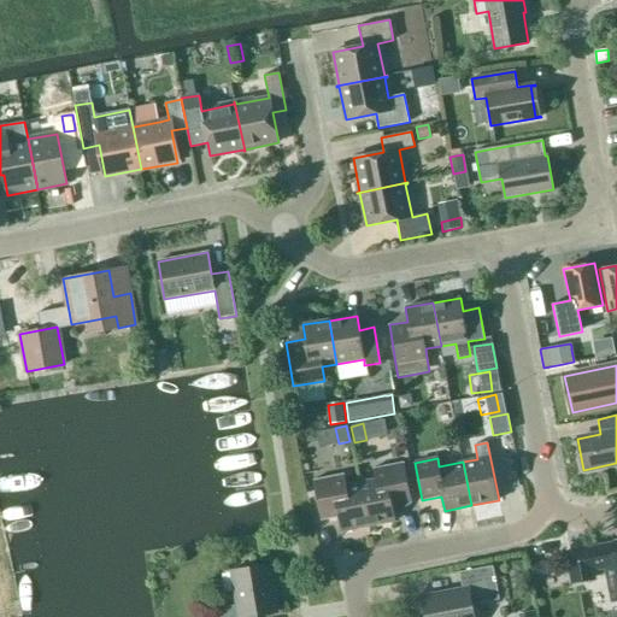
[(372,469),(375,480),(360,483),(369,527),(395,521),(393,506),(411,503),(404,462),(372,469)]
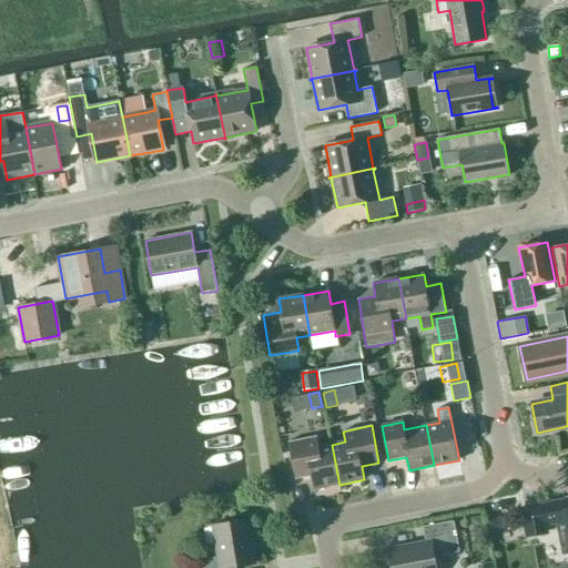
[(314,489),(340,485),(332,445),(317,447),(315,436),(288,442),(296,479),(312,476),(314,489)]
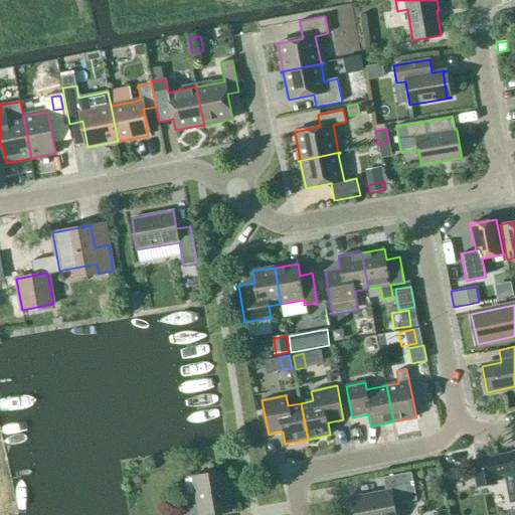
[(514,454),(474,462),(478,486),(495,483),(494,475),(506,472),(510,492),(514,495),(514,454)]
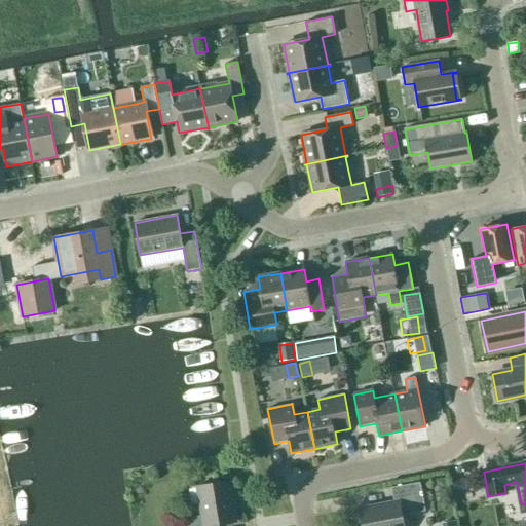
[(447,476),(436,478),(438,486),(444,490),(450,488),(447,476)]
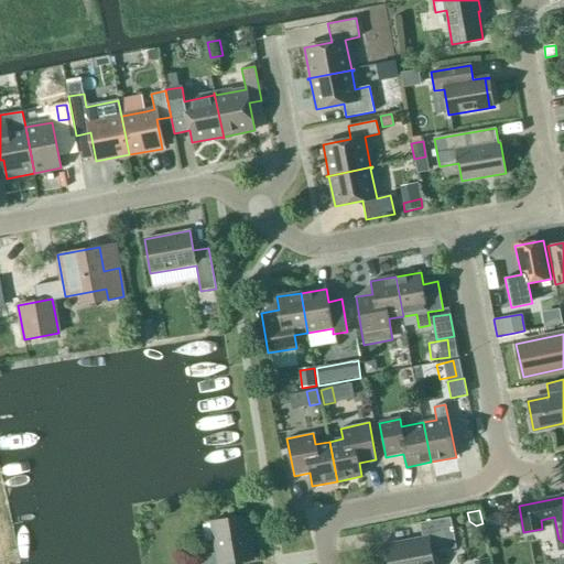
[(488,528),(501,525),(499,513),(486,516),(488,528)]
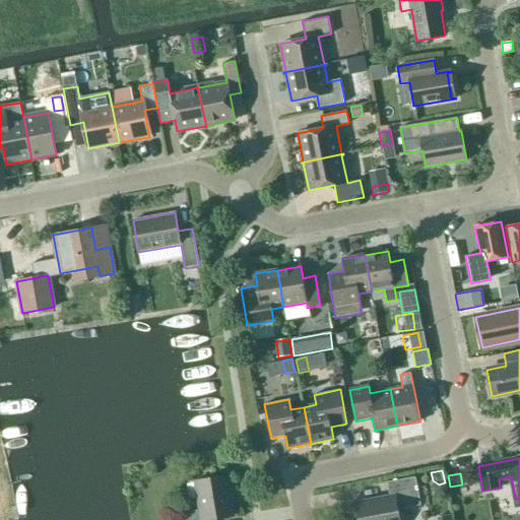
[(212,519),(233,516),(226,475),(196,481),(200,510),(186,512),(187,519),(212,519)]
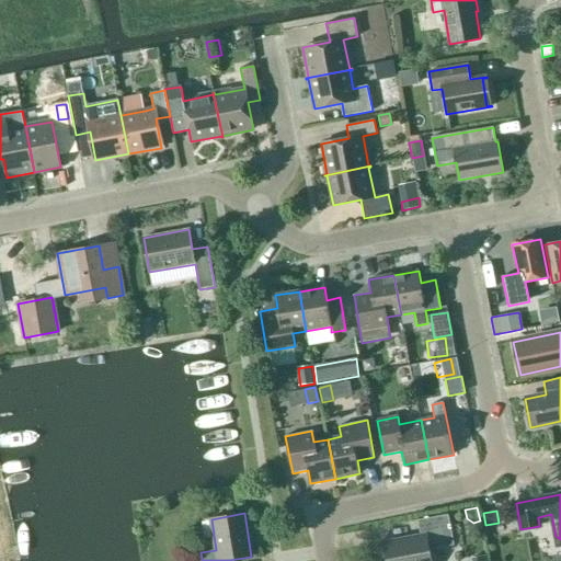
[(454,545),(448,515),(418,521),(421,537),(385,544),(387,560),(431,560),(428,550),(454,545)]
